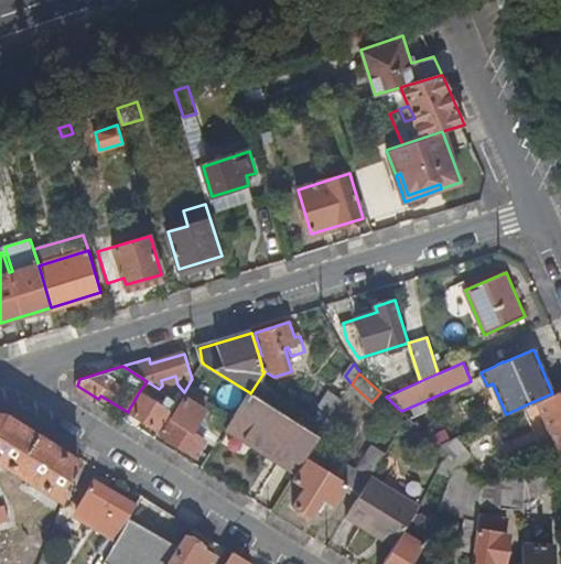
[(332,416),(343,399),(331,390),(319,409),(331,416),(332,416)]
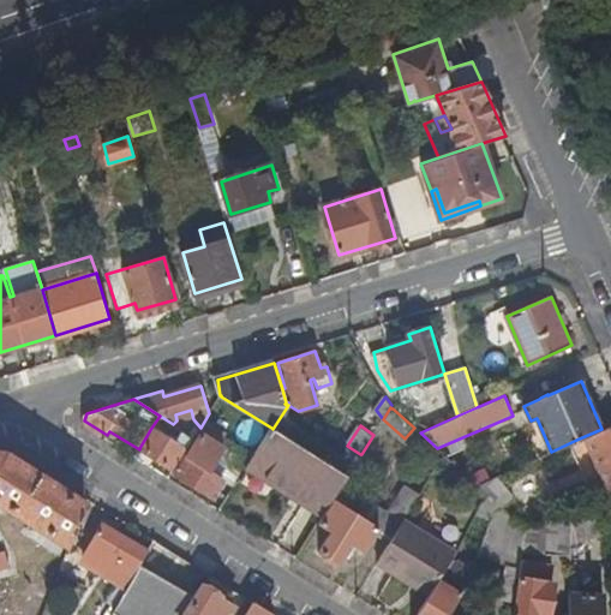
[(610,425),(552,452),(558,466),(593,451),(595,455),(562,471),(571,493),(589,485),(595,499),(597,499),(610,491),(610,425)]
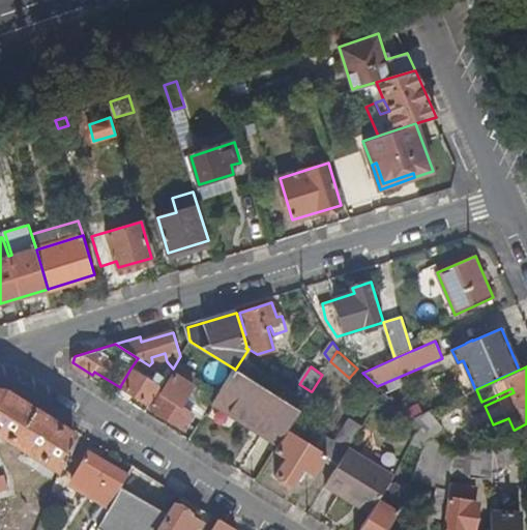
[(192,376),(177,367),(153,408),(184,427),(193,412),(189,410),(181,405),(191,388),(186,385),(192,376)]
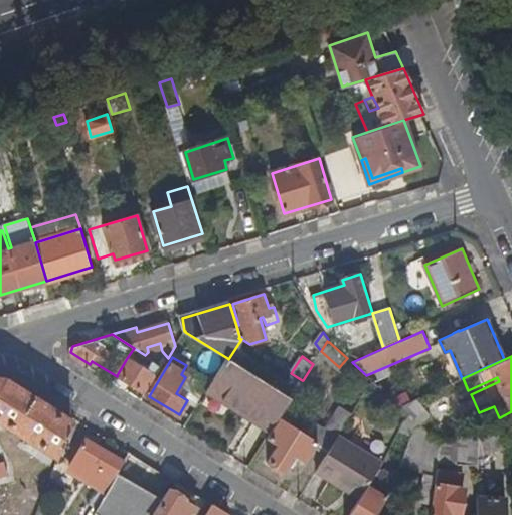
[(152,373),(127,358),(117,375),(146,393),(159,372),(155,370),(152,373)]
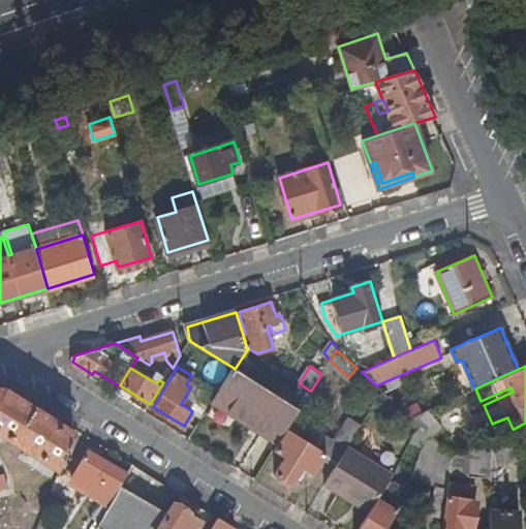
[(235,369),(234,368),(213,401),(234,413),(237,409),(281,438),(286,430),(295,417),(299,410),(298,409),(299,408),(283,399),(235,369)]
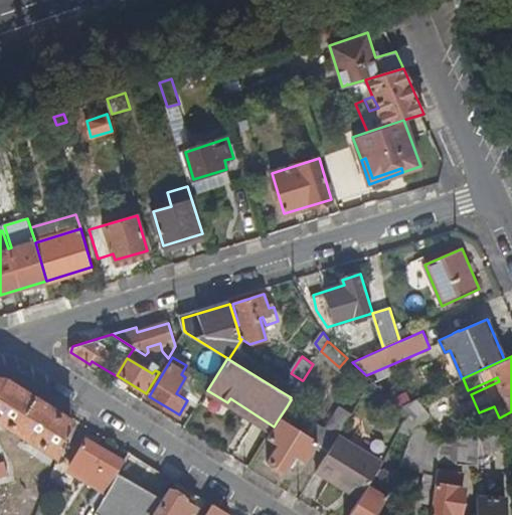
[(293,397),(302,382),(301,382),(302,380),(291,373),(288,371),(276,388),(291,397),(292,396),(293,397)]
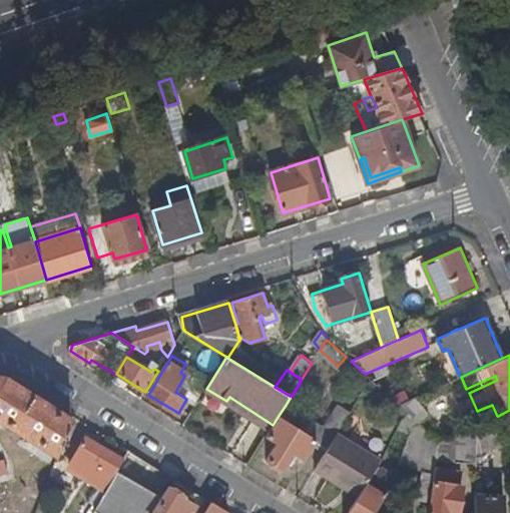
[(0,376),(0,419),(58,455),(61,446),(69,428),(72,420),(6,377),(0,376)]
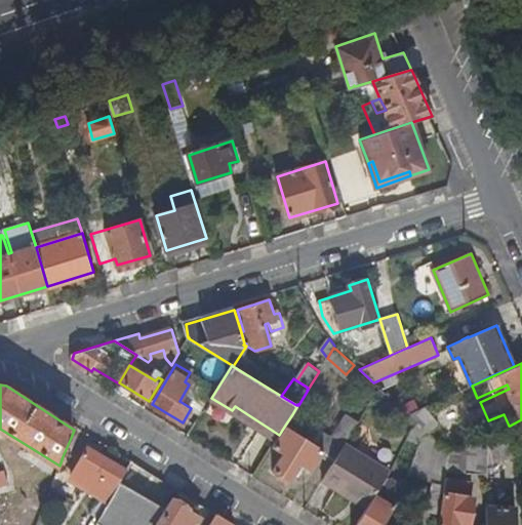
[(197,389),(189,385),(179,401),(188,406),(197,389)]
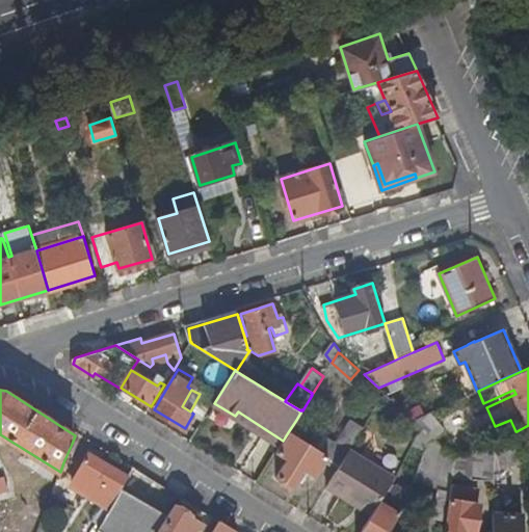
[(430,413),(420,418),(424,427),(434,422),(430,413)]
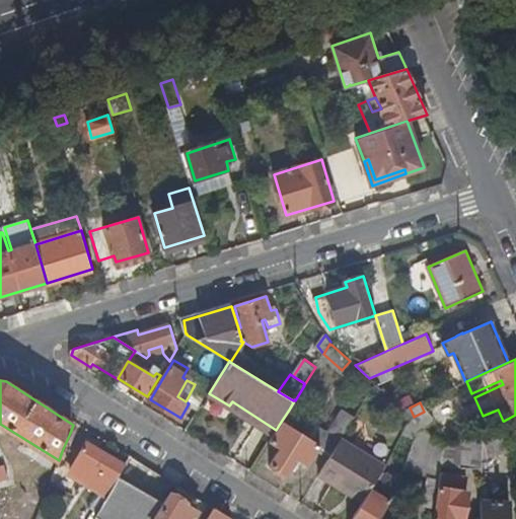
[(341,438),(355,417),(342,409),(326,433),(339,441),(341,438)]
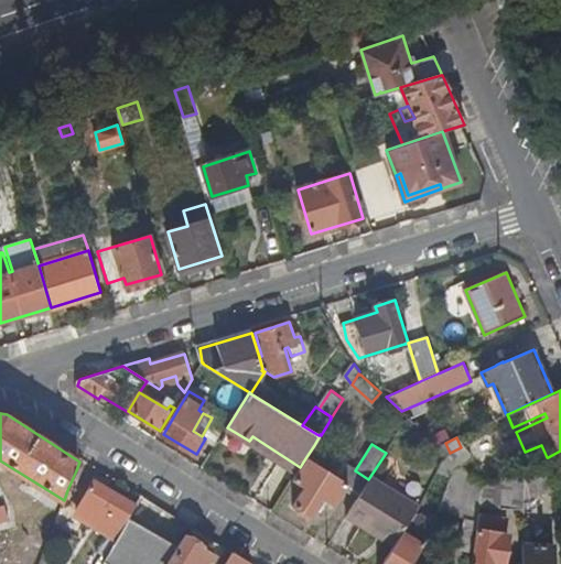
[(340,462),(314,445),(305,458),(306,459),(294,479),(306,487),(294,506),(311,516),(322,497),(335,505),(347,485),(332,475),(340,462)]
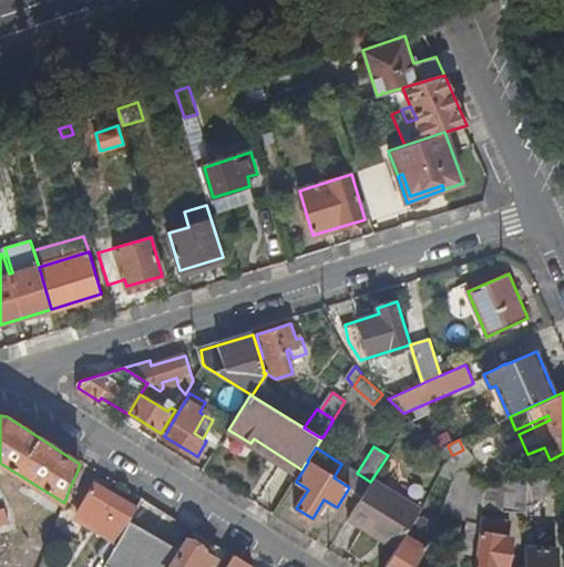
[(482,511),(485,490),(484,490),(484,488),(484,487),(451,457),(443,465),(438,474),(452,480),(440,513),(479,525),(482,511)]
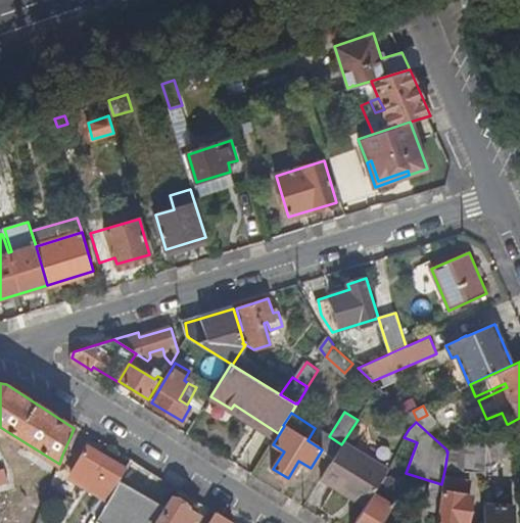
[(507,424),(486,433),(485,462),(513,456),(508,424),(507,424)]
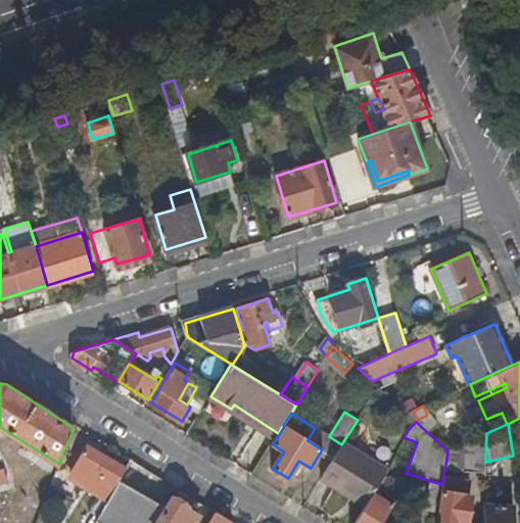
[(329,436),(315,428),(308,440),(322,449),(334,457),(341,444),(329,436)]
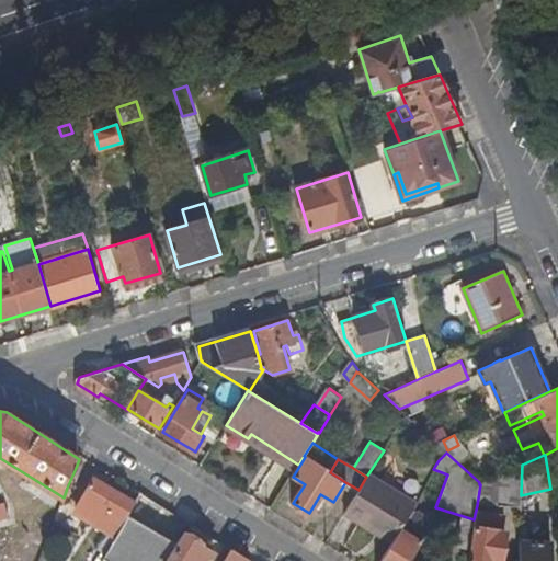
[(521,495),(522,465),(481,482),(481,483),(481,484),(480,484),(477,505),(521,508),(521,495)]
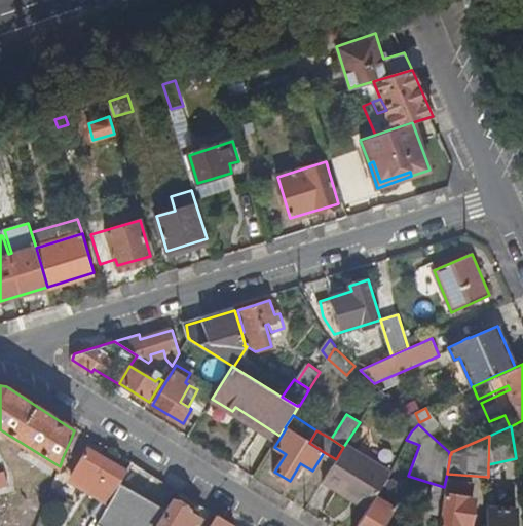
[(80,444),(71,439),(63,457),(73,461),(78,450),(80,444)]
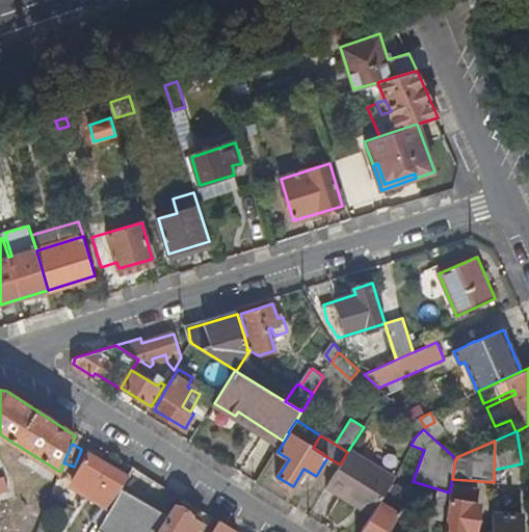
[(391,485),(394,478),(349,449),(347,452),(340,464),(326,486),(351,503),(355,496),(375,509),(386,495),(391,485)]
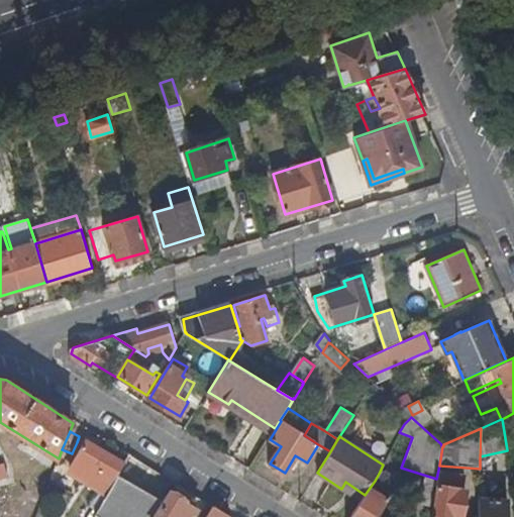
[(77,457),(81,459),(73,474),(106,494),(117,475),(124,461),(87,440),(77,457)]
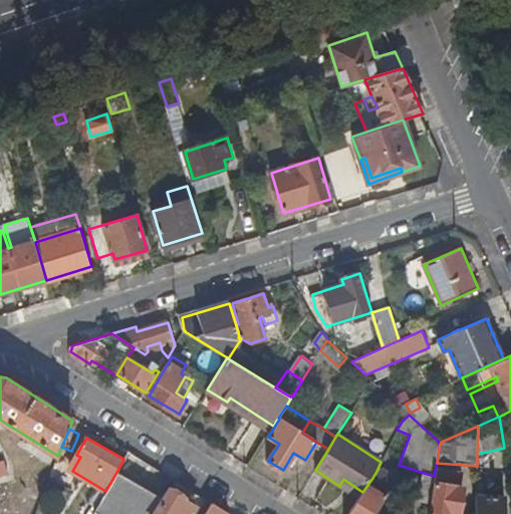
[(0,461),(0,478),(10,475),(6,460),(0,461)]
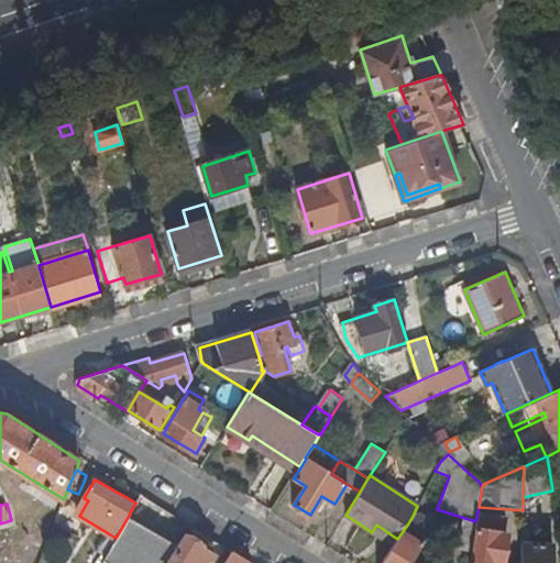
[(427,522),(414,514),(408,523),(397,539),(393,545),(382,562),(408,562),(423,542),(421,542),(416,539),(427,522)]
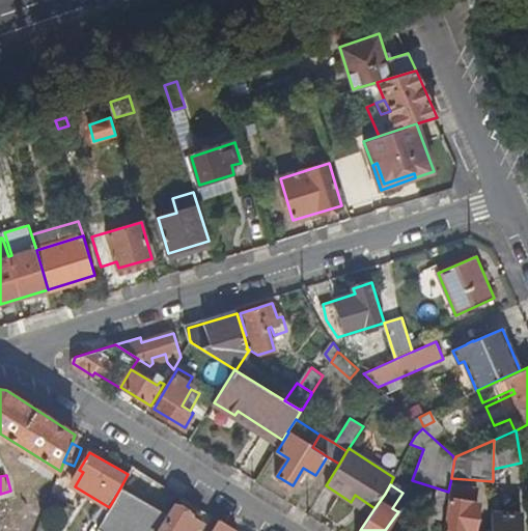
[(451,500),(447,499),(442,530),(473,530),(477,503),(475,503),(477,488),(453,485),(451,500)]
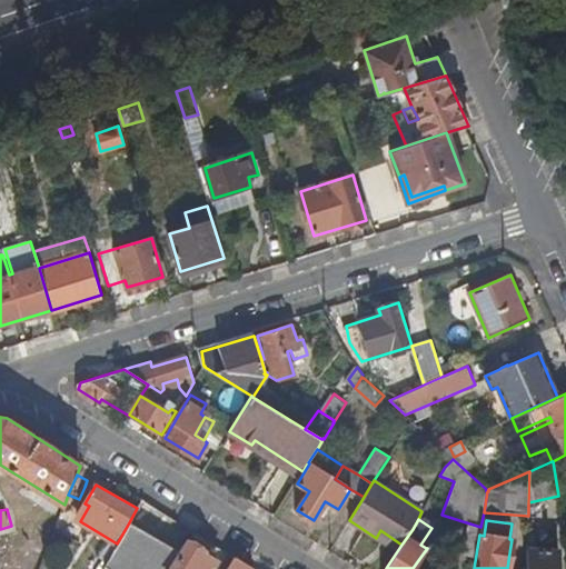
[(210,568),(216,561),(204,552),(205,550),(188,540),(181,551),(129,522),(117,543),(103,567),(105,567),(105,568),(106,568),(210,568)]
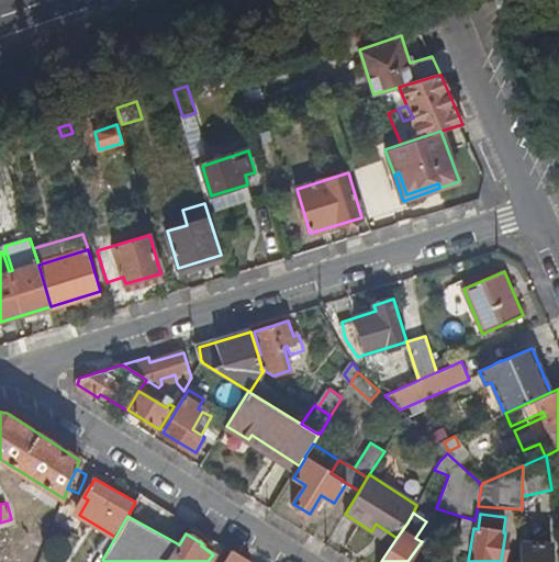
[(432,525),(426,521),(415,538),(421,541),(432,525)]
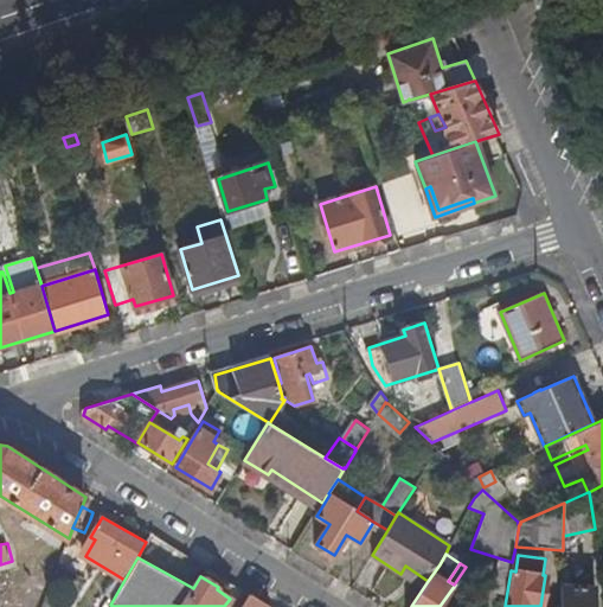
[(428,581),(405,566),(401,574),(423,588),(428,581)]
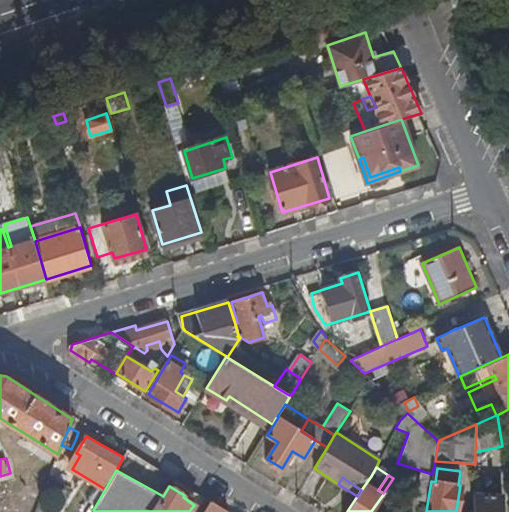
[(500,511),(501,496),(473,494),(472,511),(500,511)]
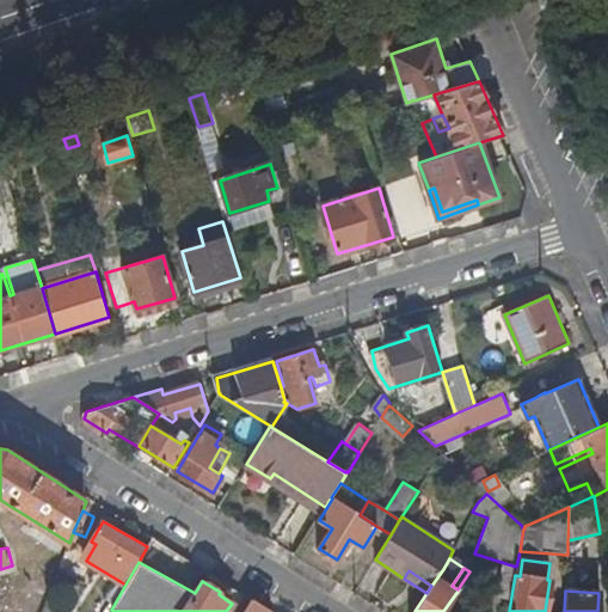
[(272,611),(253,599),(252,600),(251,600),(243,611),(272,611)]
